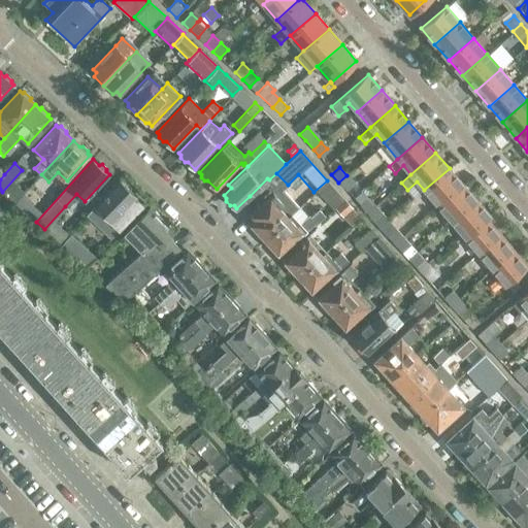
[(463,184),(450,168),(424,190),(437,205),(463,184)]
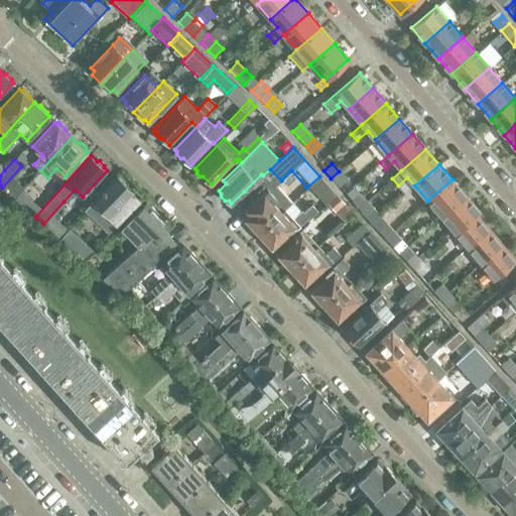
[(248,212),(243,216),(250,224),(250,228),(254,232),(257,231),(258,233),(284,209),(291,202),(276,185),(281,180),(270,169),(263,175),(261,174),(244,191),(252,200),(244,208),(248,212)]
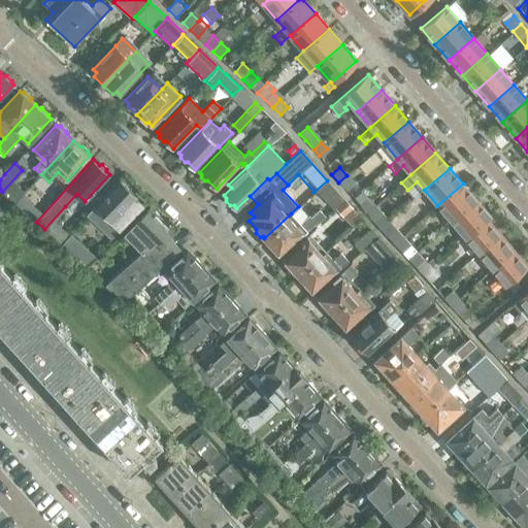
[(347,175),(338,183),(345,190),(353,183),(347,175)]
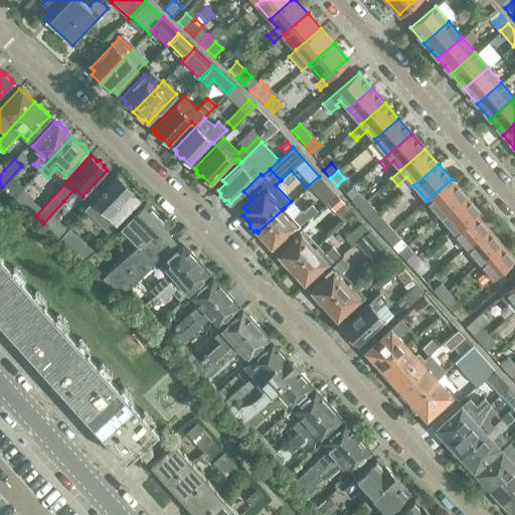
[(131,191),(132,190),(116,176),(93,201),(115,222),(139,198),(131,191)]
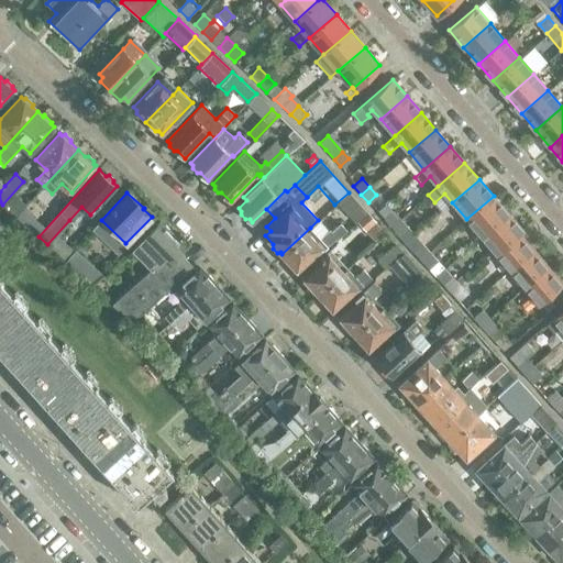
[(482,235),(508,212),(494,196),(466,219),(482,235)]
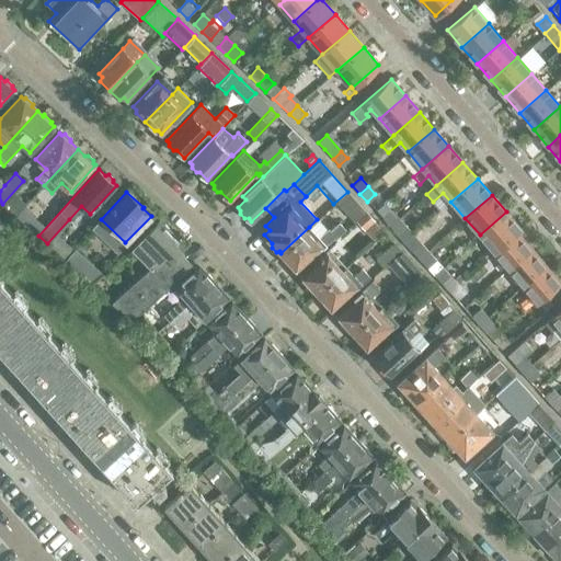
[(37,236),(44,229),(22,208),(15,216),(37,236)]
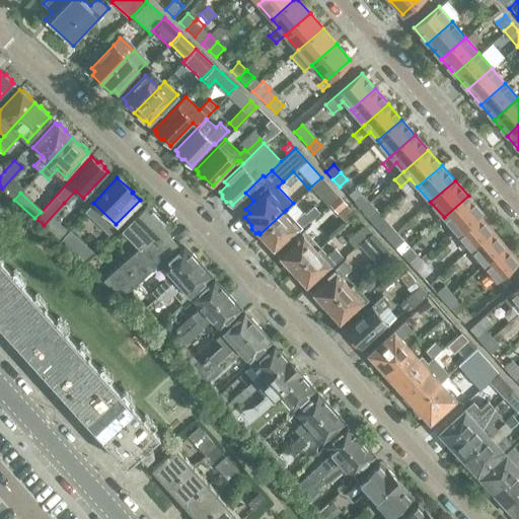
[(368,202),(360,194),(353,201),(360,209),(368,202)]
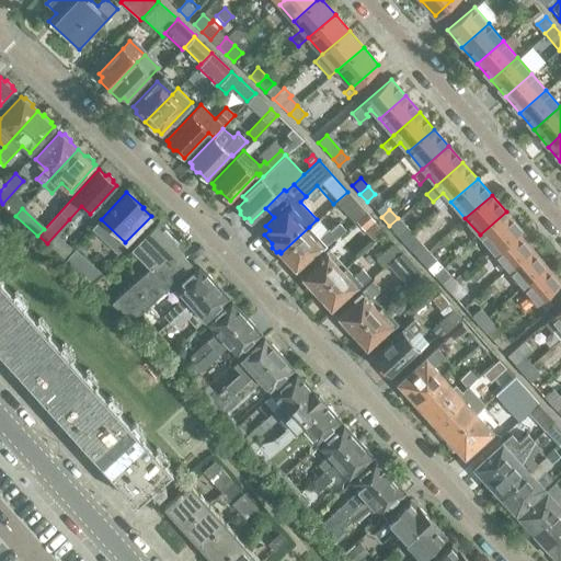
[(357,220),(363,227),(373,218),(366,212),(357,220)]
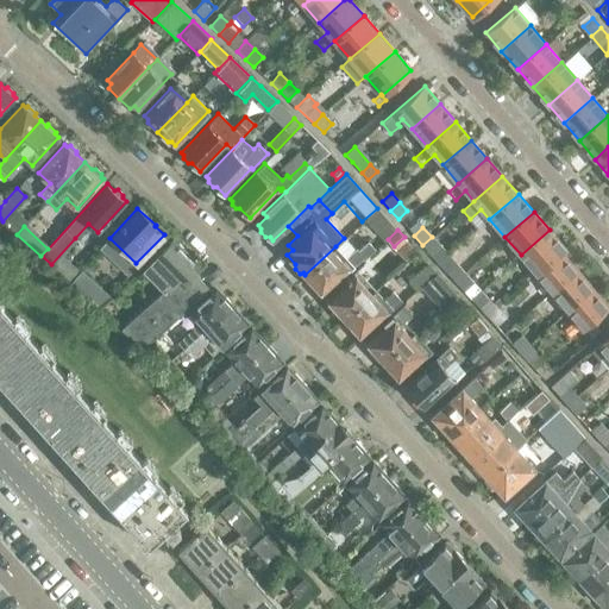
[(565,249),(550,230),(521,255),(535,272),(537,272),(562,251),(565,249)]
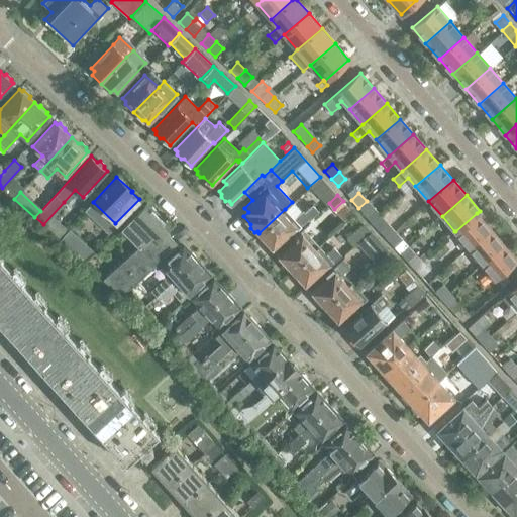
[(372,223),(380,216),(367,201),(358,208),(372,223)]
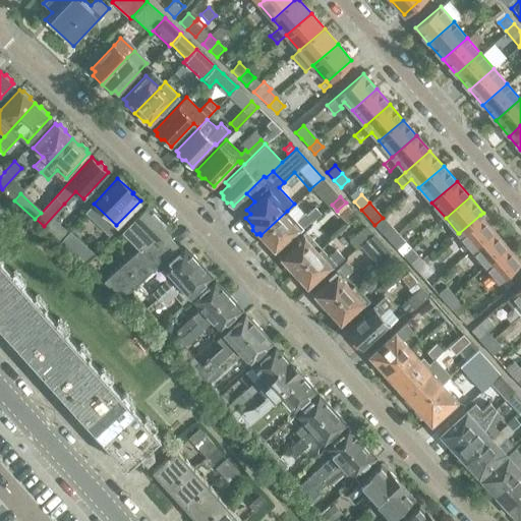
[(172,229),(162,219),(148,204),(121,228),(140,248),(104,282),(121,298),(178,246),(167,234),(172,229)]
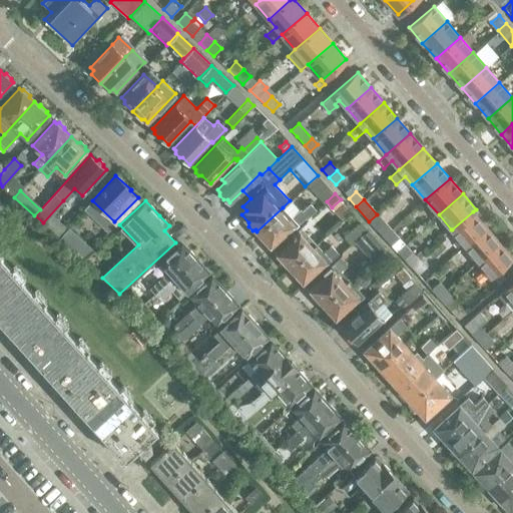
[(283,207),(257,231),(272,247),(303,219),(308,217),(317,209),(309,200),(292,216),(283,207)]
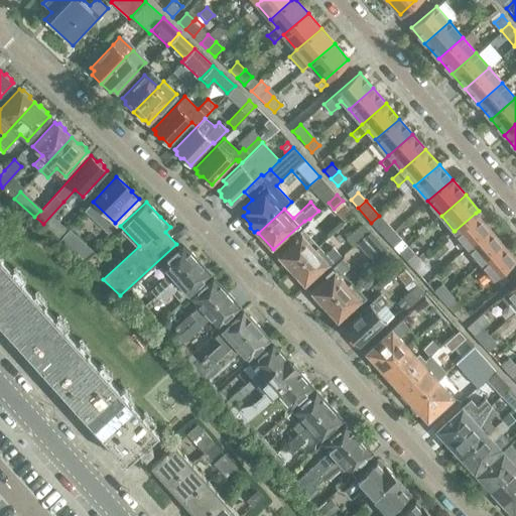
[(452,233),(465,248),(489,228),(476,213),(455,231),(454,231),(452,233)]
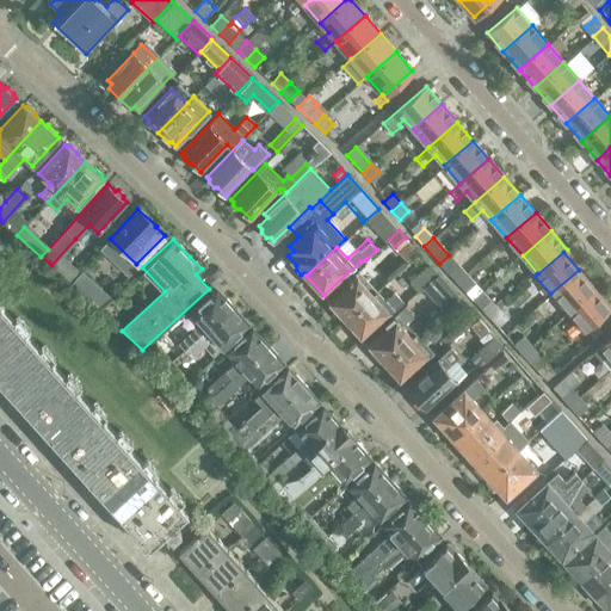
[(449,255),(439,264),(456,281),(464,273),(456,264),(449,255)]
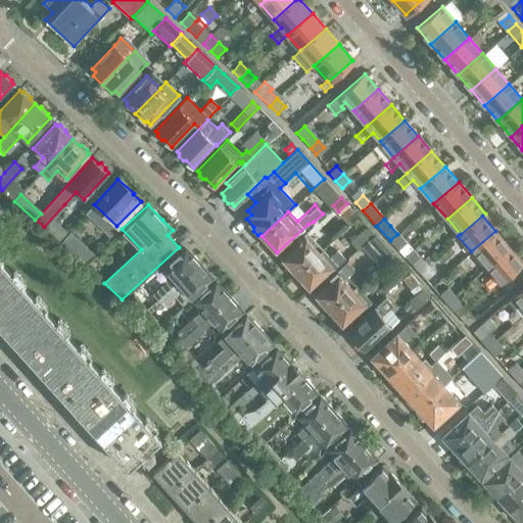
[(358,249),(367,241),(374,234),(367,227),(350,241),(358,249)]
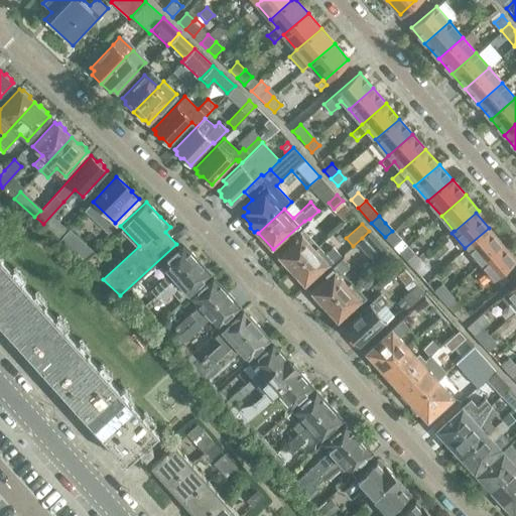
[(276,252),(291,269),(317,245),(302,228),(276,252)]
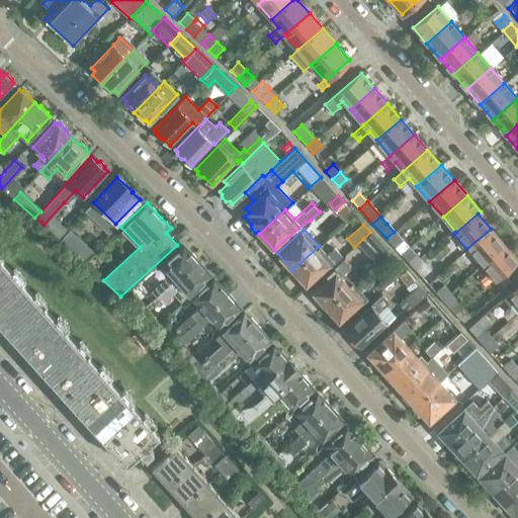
[(504,244),(491,229),(466,249),(481,264),(504,244)]
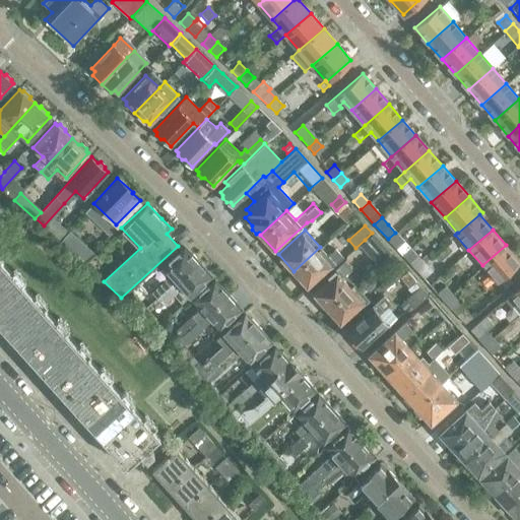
[(388,251),(372,233),(365,240),(381,257),(388,251)]
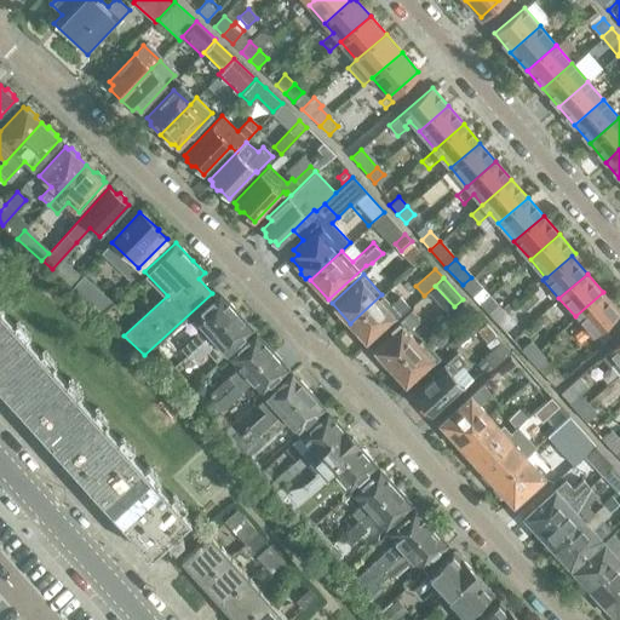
[(488,296),(471,277),(463,285),(478,303),(488,296)]
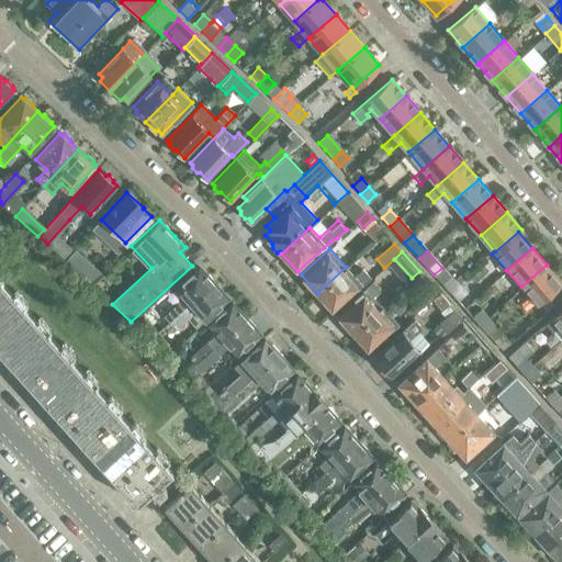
[(80,274),(90,283),(101,273),(90,263),(80,274)]
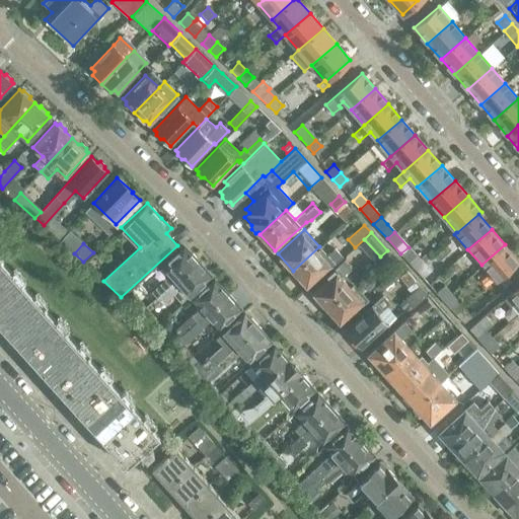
[(518,261),(505,244),(482,265),(495,281),(518,261)]
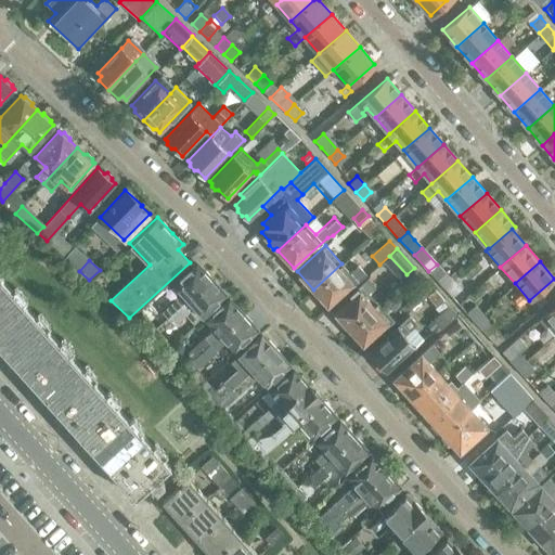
[(196,263),(172,284),(181,294),(162,312),(167,319),(210,280),(209,278),(209,274),(206,271),(203,271),(196,263)]
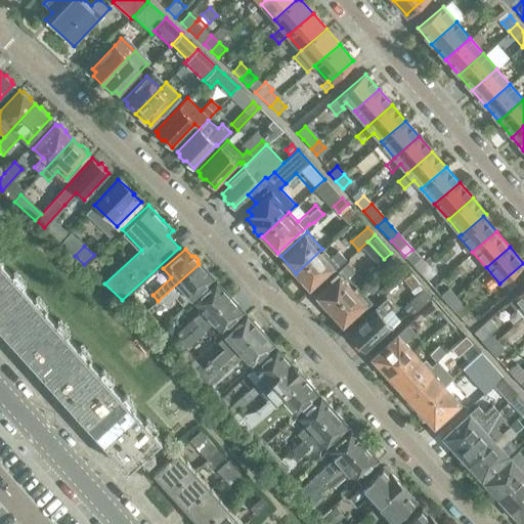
[(322,249),(296,273),(311,290),(338,265),(345,259),(338,251),(331,257),(322,249)]
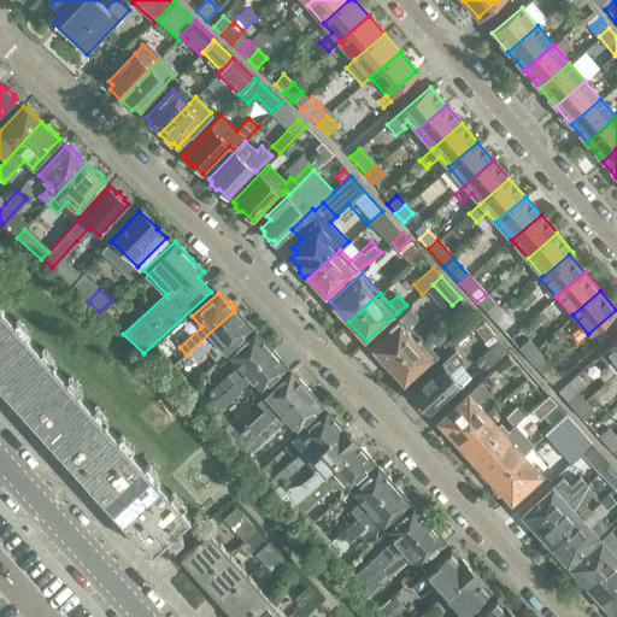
[(493,319),(503,312),(486,294),(477,301),(493,319)]
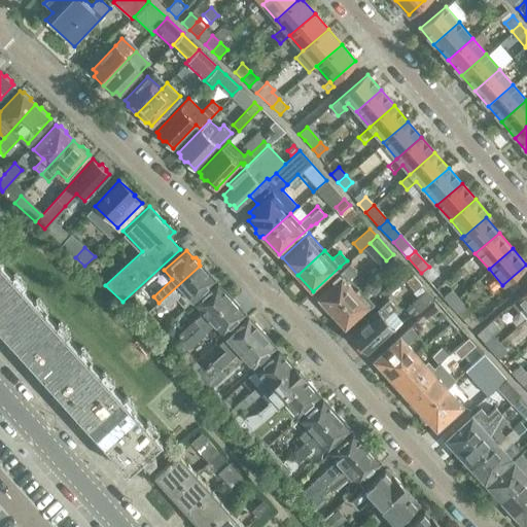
[(405,281),(412,275),(393,254),(386,260),(405,281)]
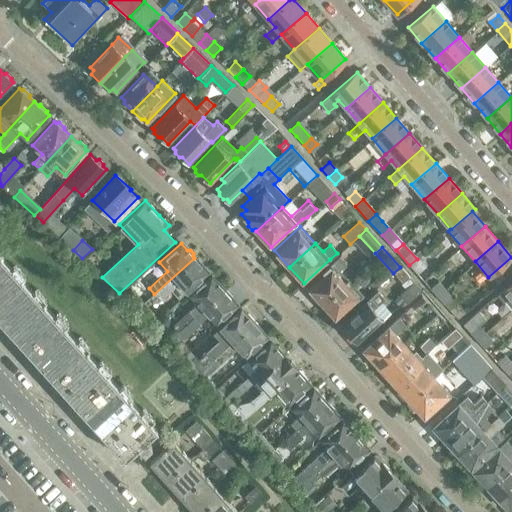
[(0,309),(5,305),(27,285),(0,255),(0,309)]
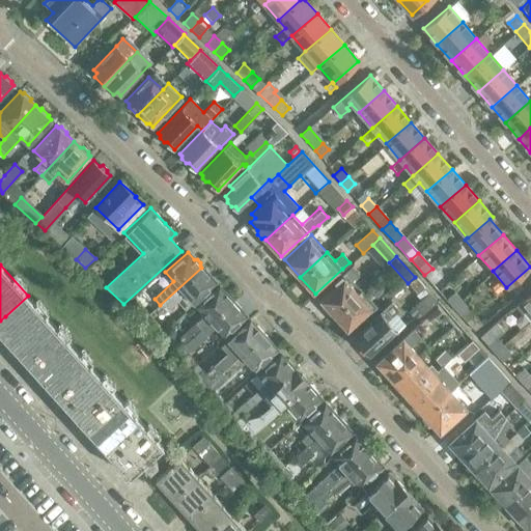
[(317,297),(333,313),(361,288),(352,279),(359,273),(352,266),(317,297)]
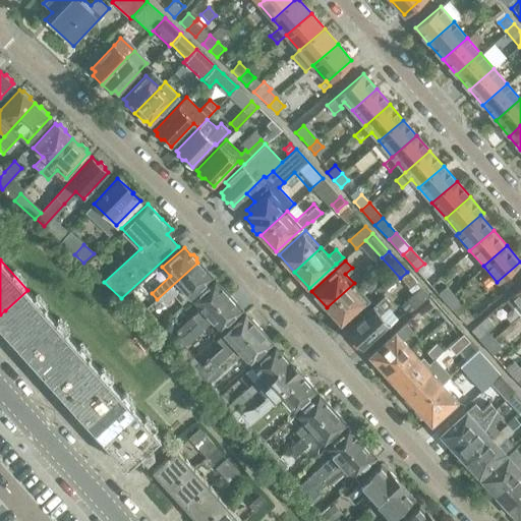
[(201,264),(198,264),(197,263),(157,299),(163,305),(174,296),(181,304),(212,277),(205,270),(205,268),(201,264)]
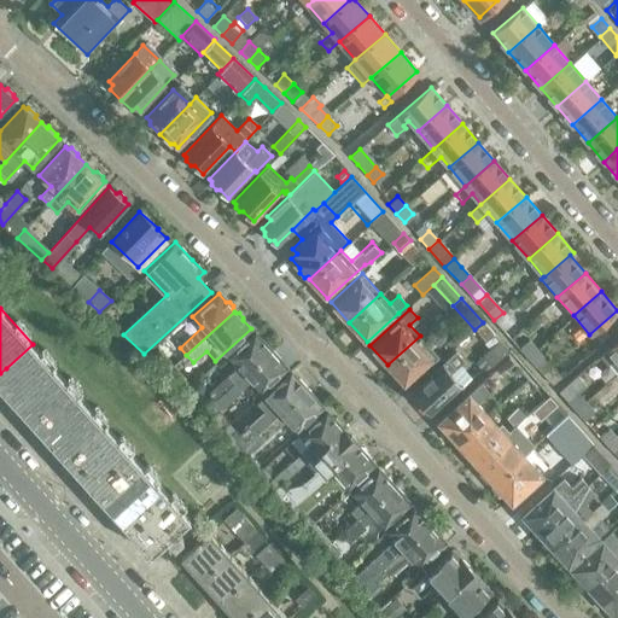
[(519,331),(503,313),(494,320),(511,338),(519,331)]
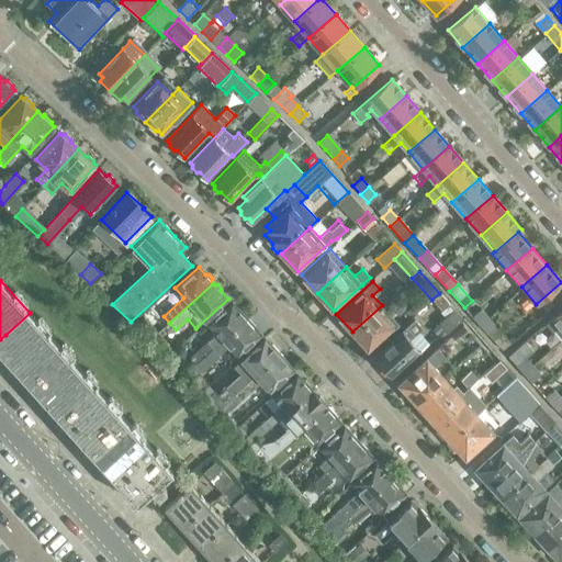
[(440,293),(433,301),(441,311),(450,304),(440,293)]
